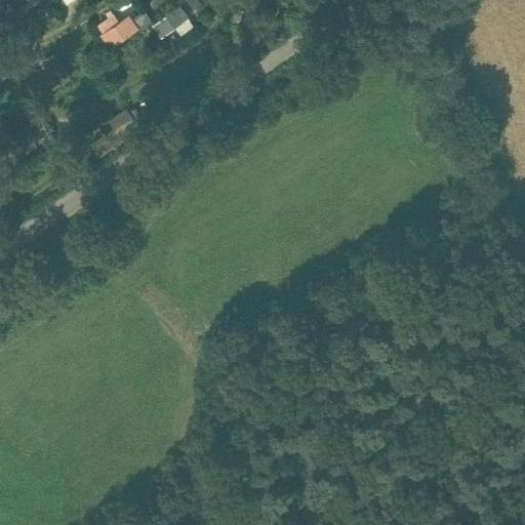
[(202,5),(198,0),(188,0),(187,1),(194,11),(202,5)]
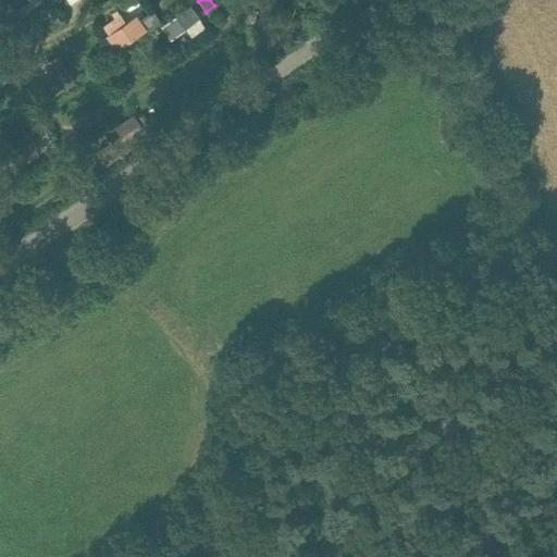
[(164,26),(173,38),(201,17),(193,5),(164,26)]
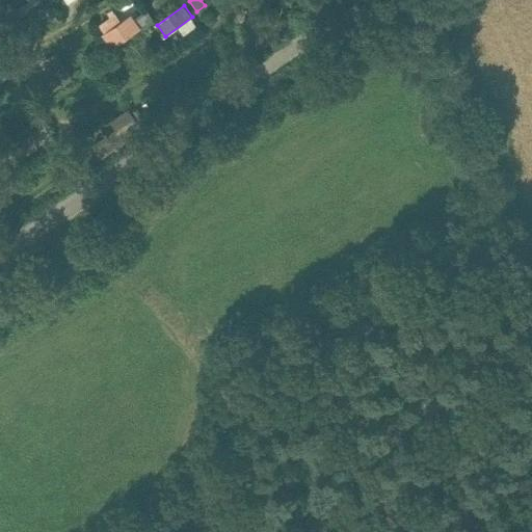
[(133,19),(140,28),(152,21),(144,10),(133,19)]
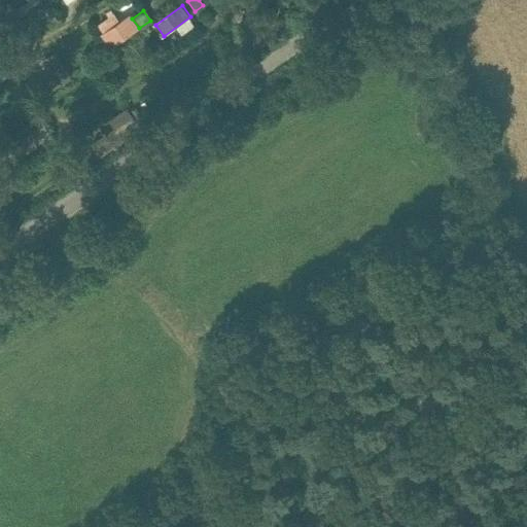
[(110,47),(139,28),(132,19),(129,14),(101,34),(110,47)]
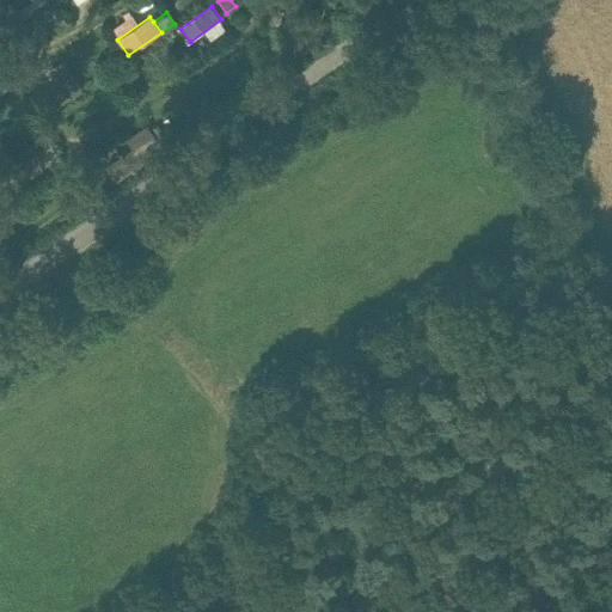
[(44,136),(2,161),(14,181),(55,155),(44,136)]
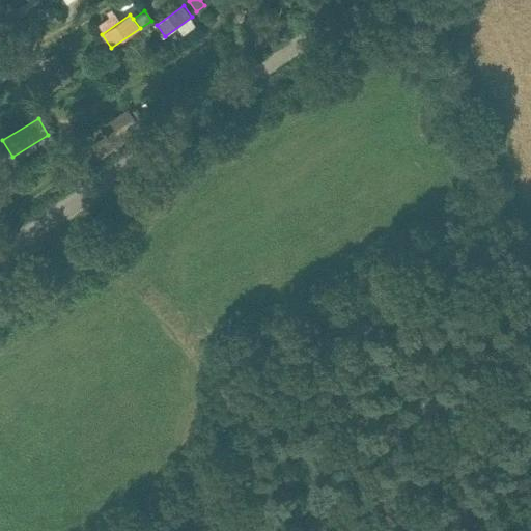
[(92,145),(102,159),(142,132),(134,118),(92,145)]
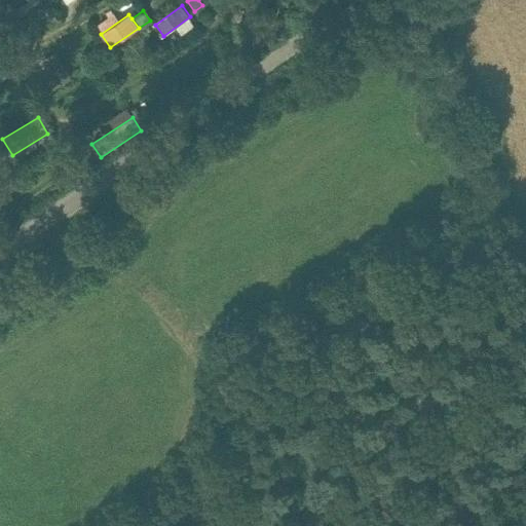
[(96,164),(102,160),(99,155),(92,159),(96,164)]
